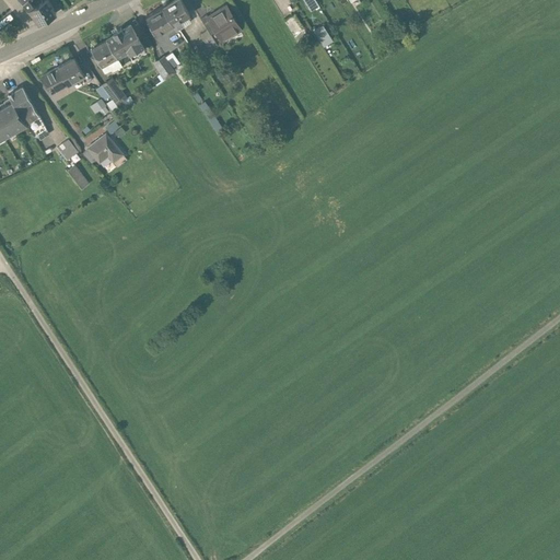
[(20,0),(38,23),(56,13),(48,0),(45,0),(34,7),(30,1),(30,0),(20,0)]
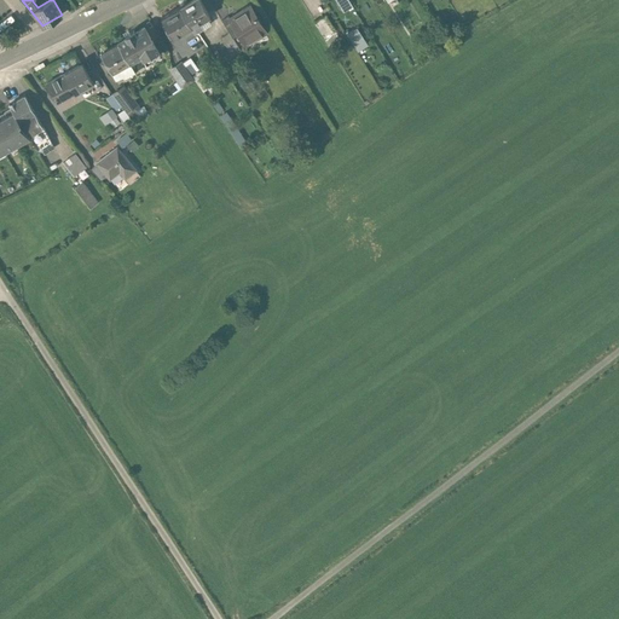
[(201,0),(194,0),(179,9),(191,28),(190,28),(195,34),(202,29),(198,23),(209,16),(201,0)]
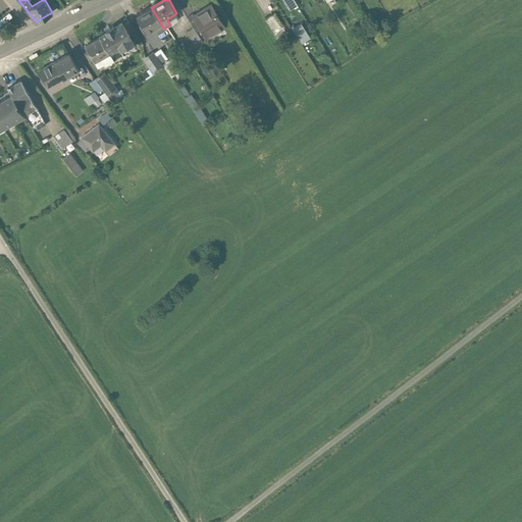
[(284,0),(290,8),(299,4),(296,0),(284,0)]
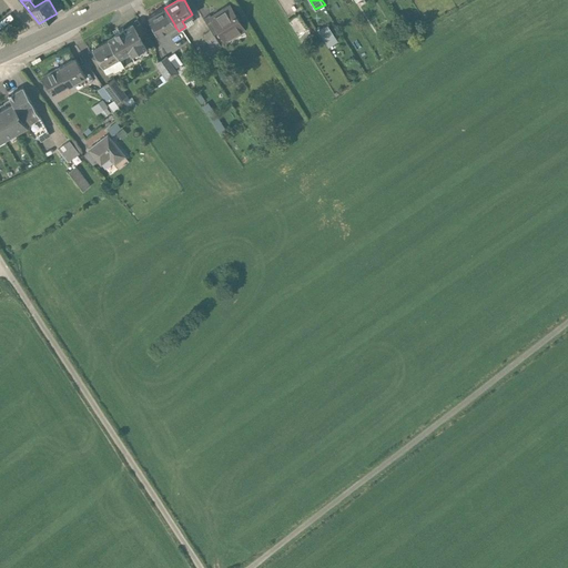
[(244,30),(229,6),(210,17),(223,39),(231,34),(233,37),(244,30)]
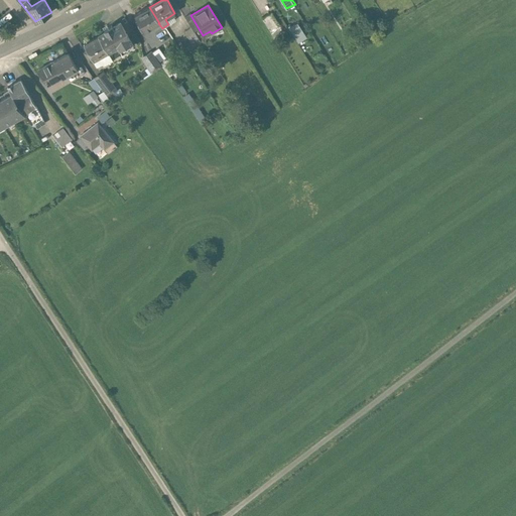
[(159,23),(149,7),(135,15),(137,19),(135,20),(142,32),(158,23),(159,23)]
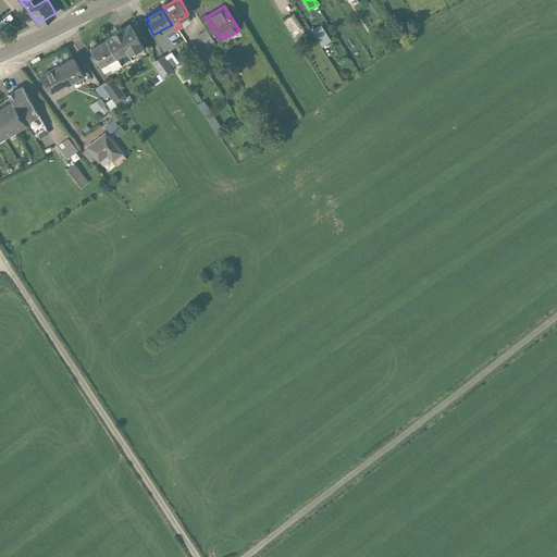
[(297,38),(308,31),(295,11),(284,19),(297,38)]
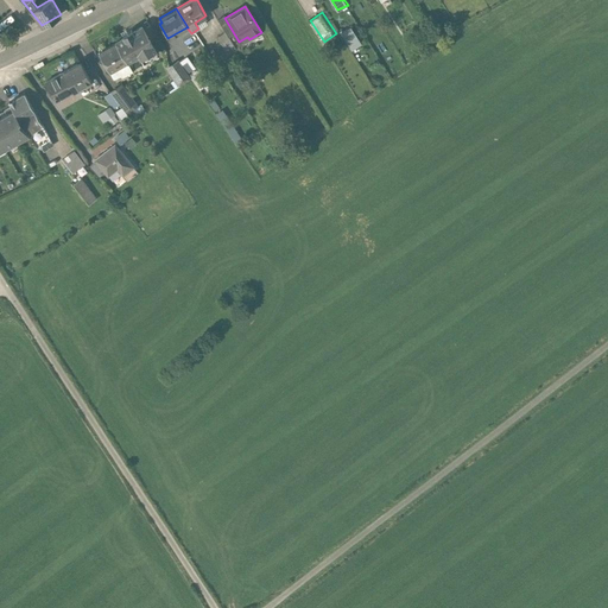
[(352,49),(363,43),(353,25),(342,31),(352,49)]
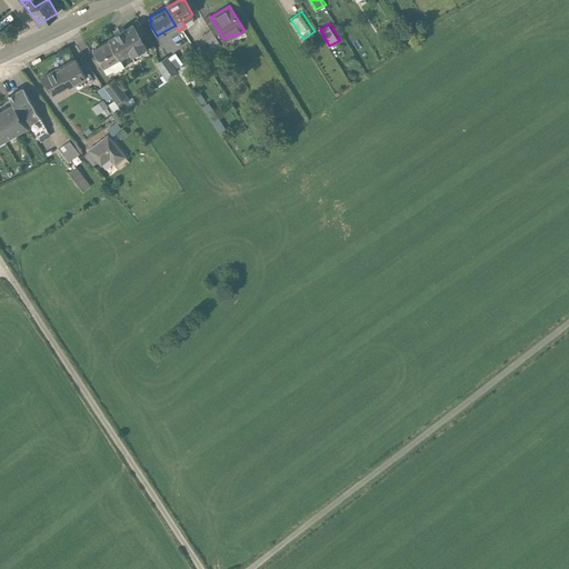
[(117,35),(109,40),(119,57),(130,50),(135,58),(148,50),(133,26),(125,30),(123,27),(116,32),(117,35)]
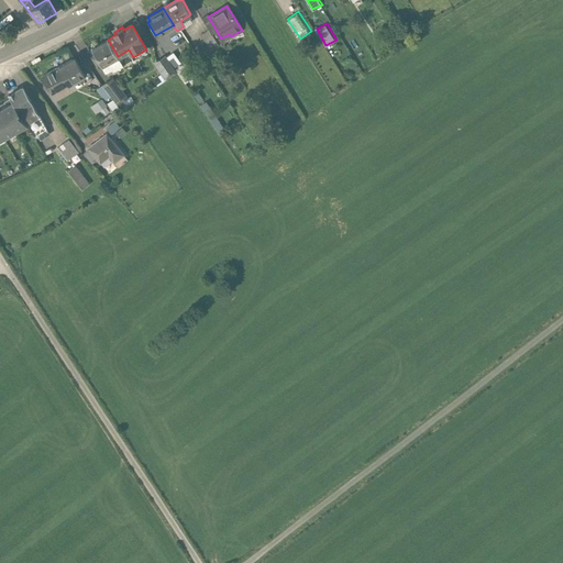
[(213,47),(219,43),(207,31),(202,35),(213,47)]
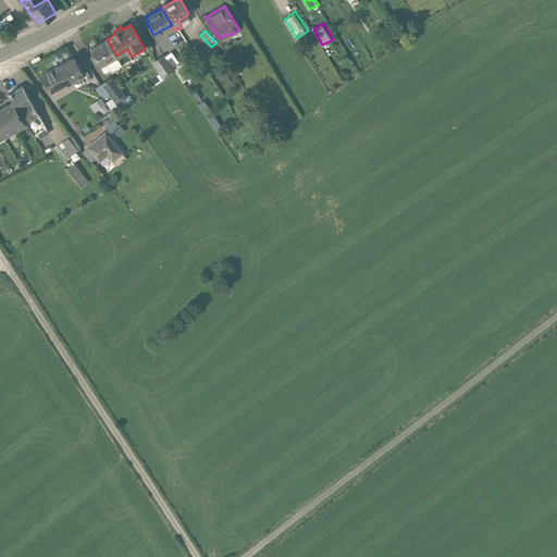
[(100,65),(116,56),(107,39),(90,48),(95,54),(90,57),(95,63),(98,61),(100,65)]
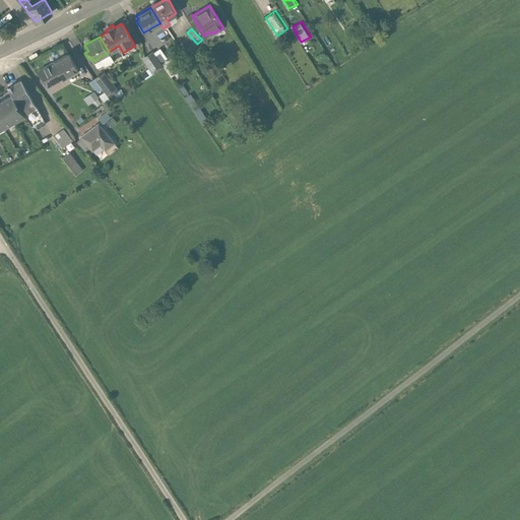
[(157,47),(142,58),(152,73),(169,62),(157,47)]
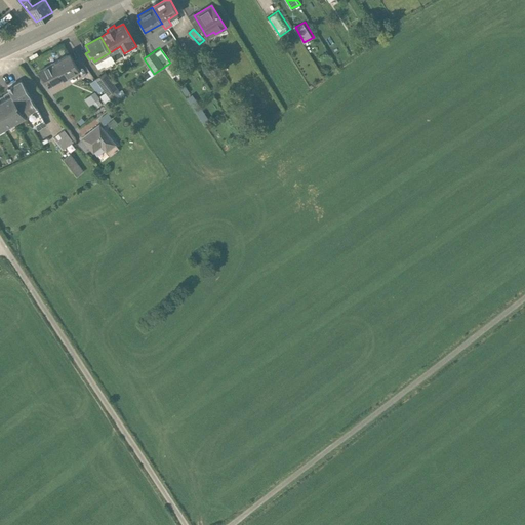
[(78,70),(70,54),(54,63),(55,63),(40,72),(48,86),(52,83),(53,84),(78,70)]
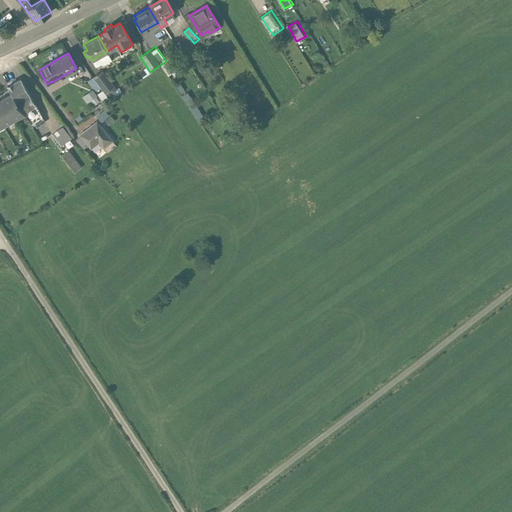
[(105,75),(101,73),(93,78),(110,100),(116,96),(111,88),(114,86),(105,75)]
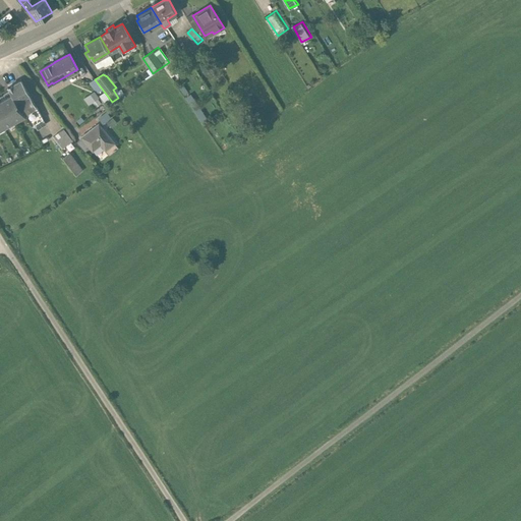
[(8,88),(11,95),(16,103),(15,104),(24,115),(36,107),(20,80),(8,88)]
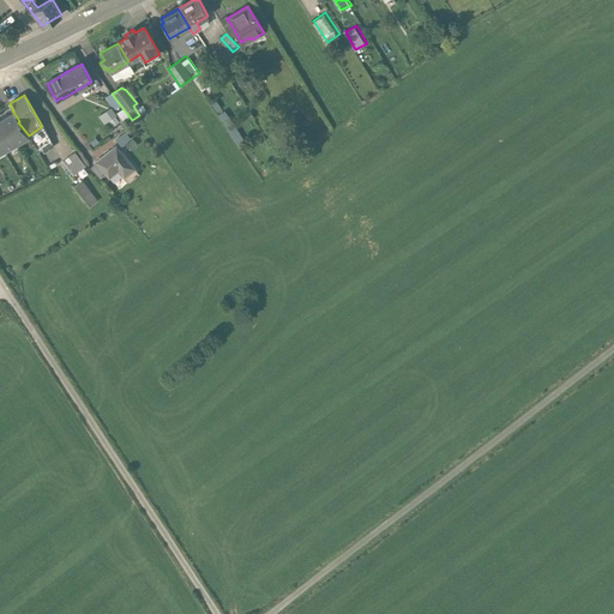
[(112,107),(101,114),(106,121),(116,114),(112,107)]
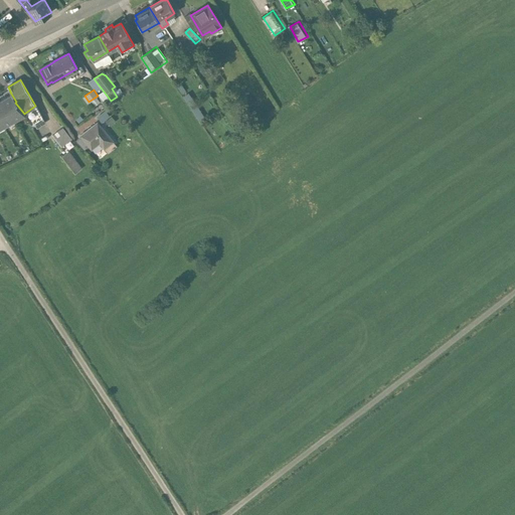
[(11,94),(1,100),(13,121),(24,114),(15,103),(16,102),(11,94)]
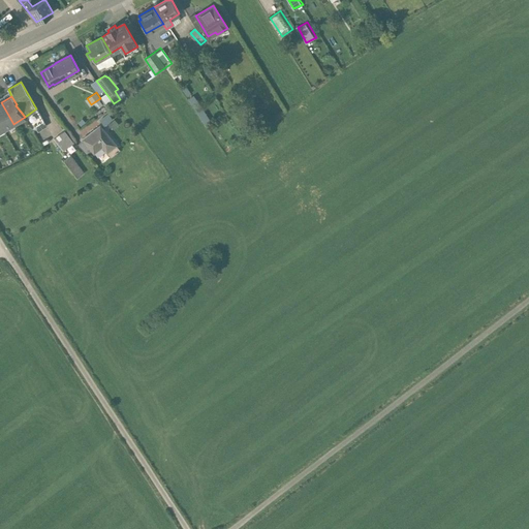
[(1,102),(0,102),(0,122),(4,129),(13,124),(1,102)]
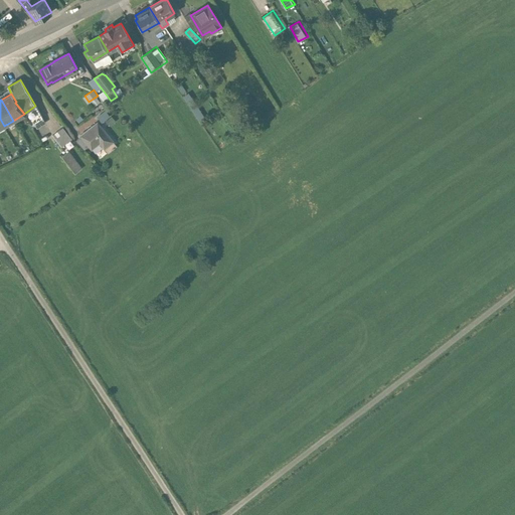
[(106,111),(100,116),(104,121),(110,115),(106,111)]
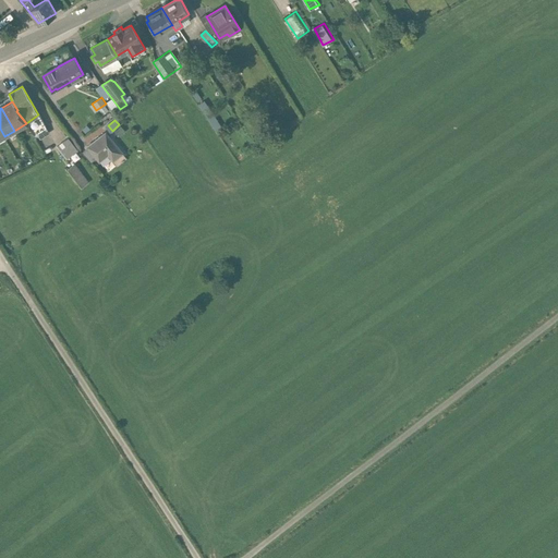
[(122,154),(105,133),(86,147),(98,162),(108,156),(112,161),(122,154)]
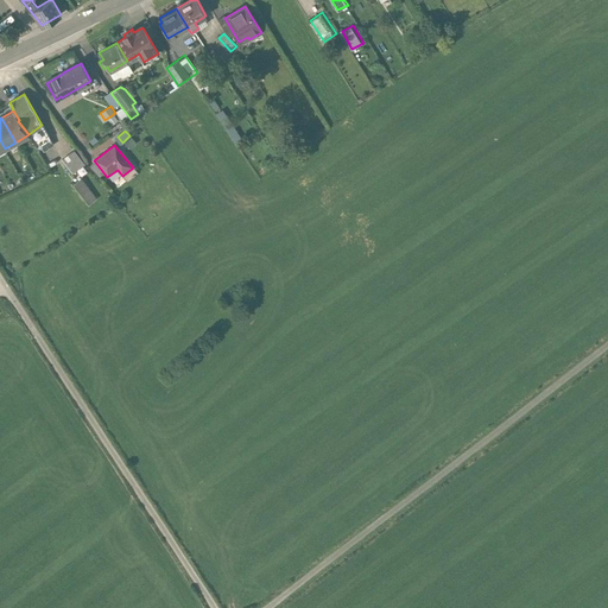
[(74,172),(87,163),(76,149),(63,158),(74,172)]
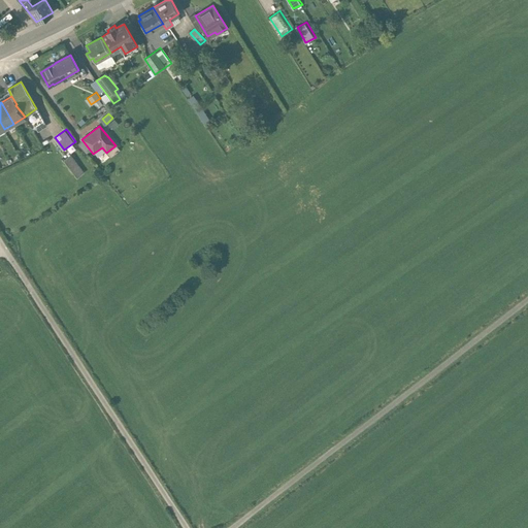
[(66,159),(77,177),(86,173),(73,154),(66,159)]
